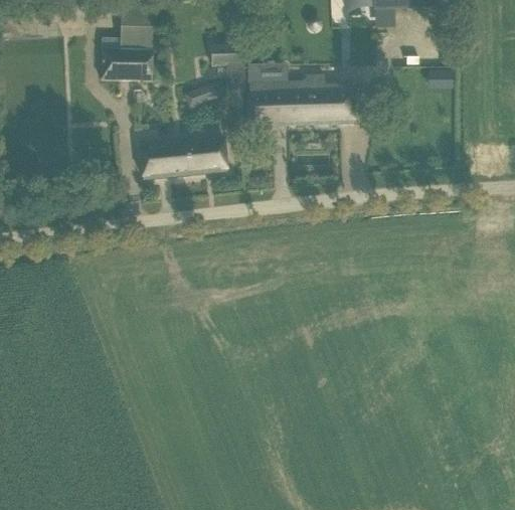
[(102,77),(153,78),(153,0),(102,0),(102,12),(121,12),(121,34),(102,34),(102,77)]
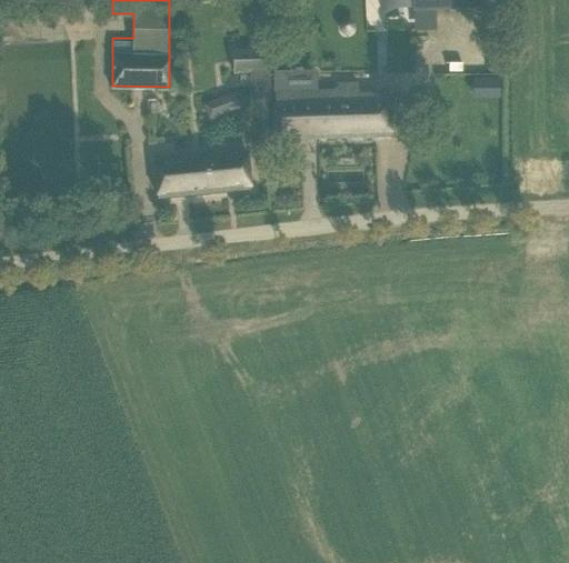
[(233,69),(251,69),(251,97),(270,96),(269,68),(266,68),(266,36),(256,36),(257,46),(232,47),(233,69)]
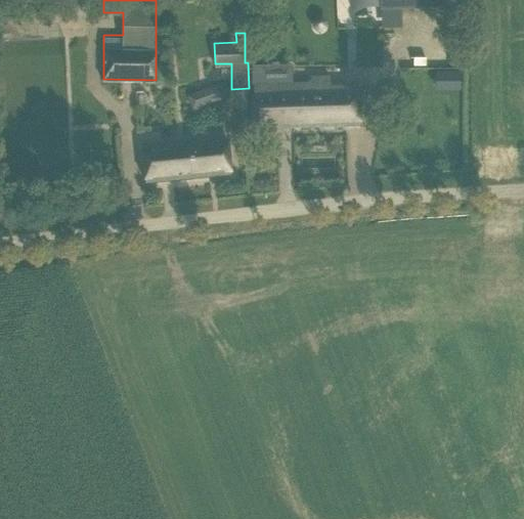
[(434,67),(435,85),(460,84),(459,66),(434,67)]
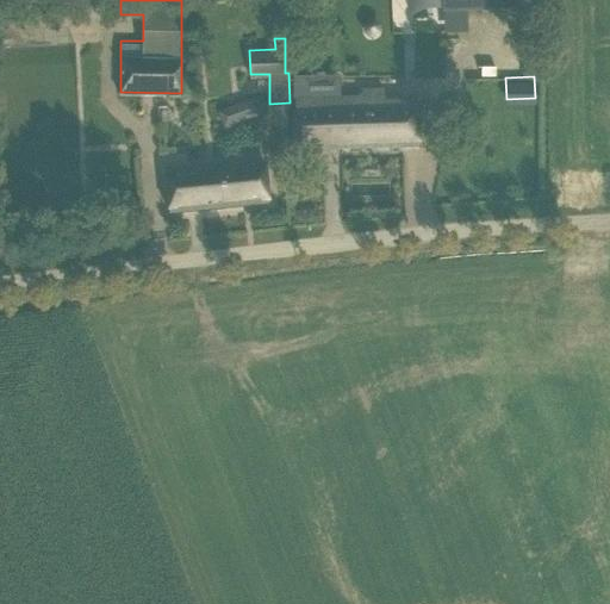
[(384,97),(384,87),(360,87),(360,91),(293,92),(294,149),(323,149),(325,144),(417,143),(417,97),(384,97)]
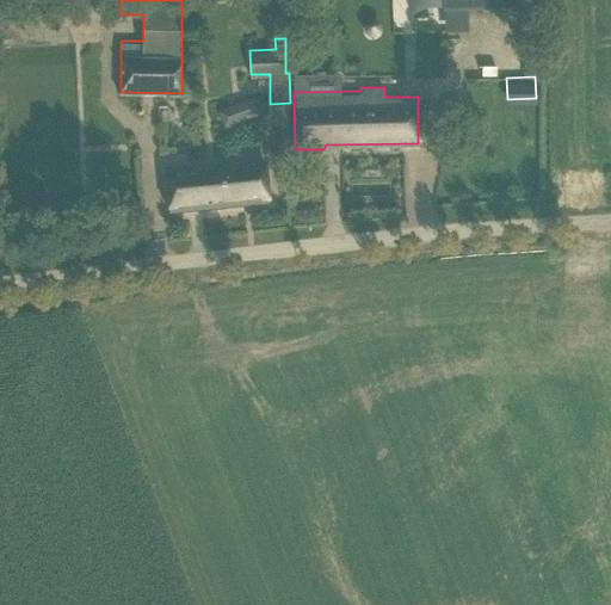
[(251,97),(218,109),(224,125),(257,113),(251,97)]
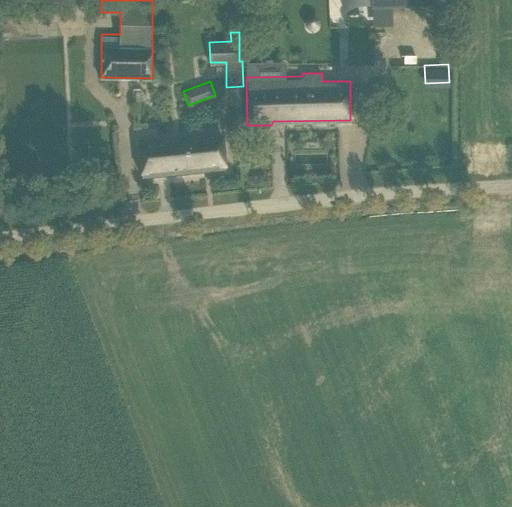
[(190,135),(138,140),(141,175),(225,167),(221,131),(190,135)]
